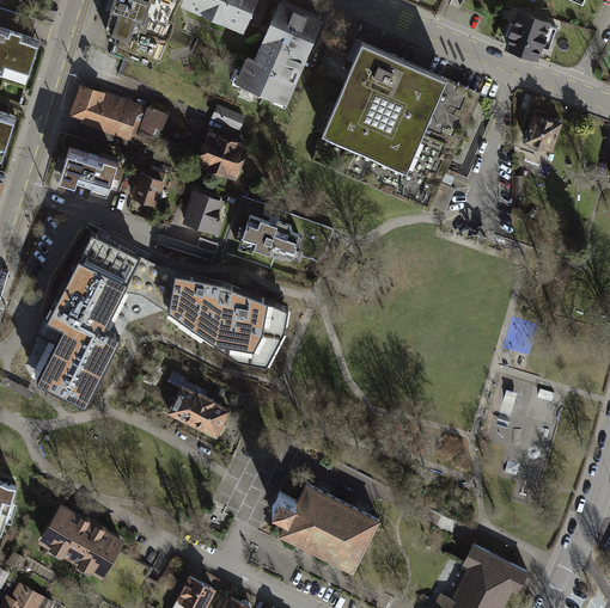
[(115,0),(104,37),(135,47),(139,37),(144,38),(147,28),(142,26),(148,8),(153,10),(156,0),(115,0)]
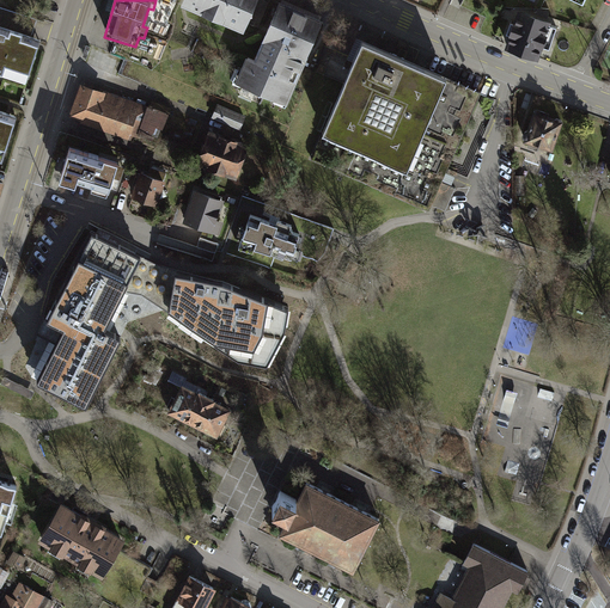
[(257,0),(185,0),(182,12),(243,36),(257,0)]
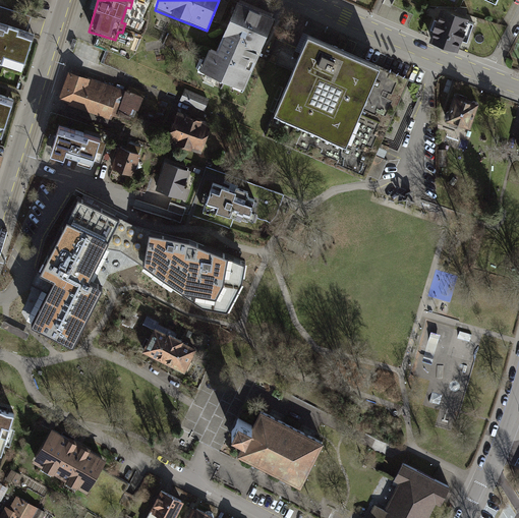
[(275,23),(238,8),(217,58),(209,54),(199,75),(244,94),(275,23)]
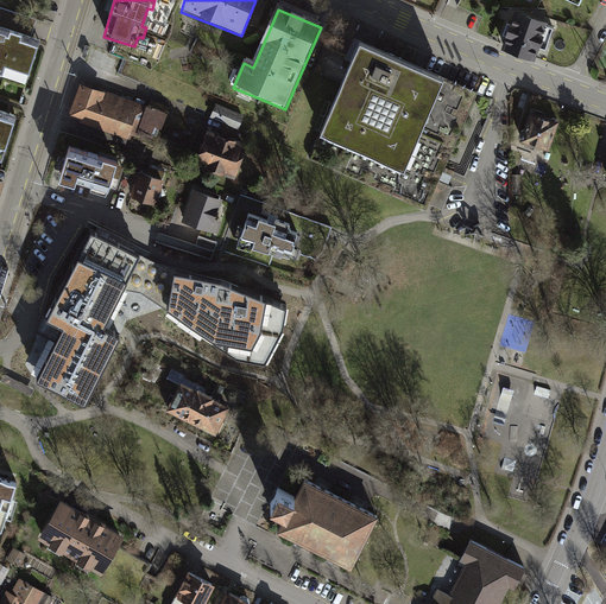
[(540,21),(510,11),(497,49),(526,59),(540,21)]
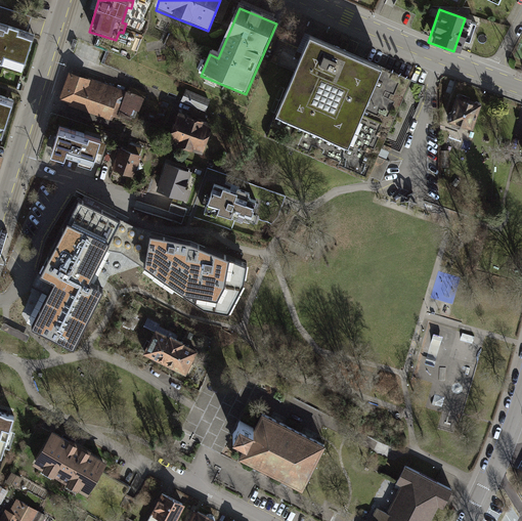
[(0,79),(2,71),(19,77),(32,38),(0,28),(0,79)]
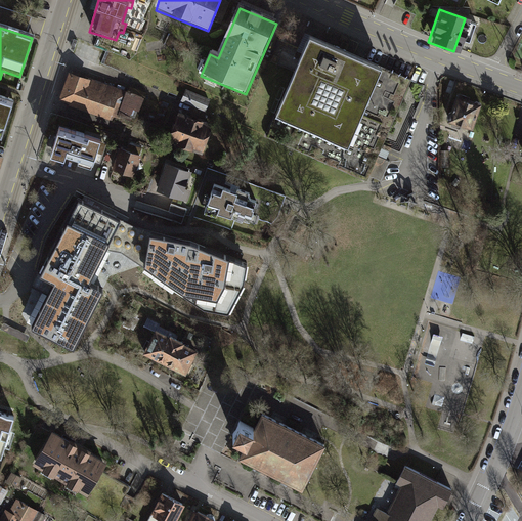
[(308,38),(264,139),(365,182),(408,82),(364,62),(308,38)]
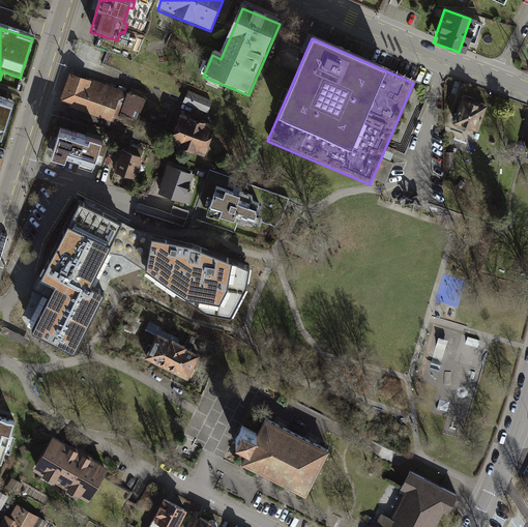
[(144,98),(69,71),(58,101),(68,105),(67,107),(110,122),(114,112),(137,119),(144,98)]
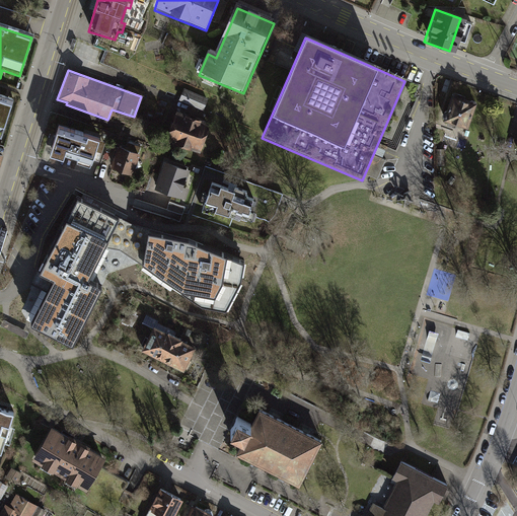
[(207,99),(182,89),(177,100),(202,111),(207,99)]
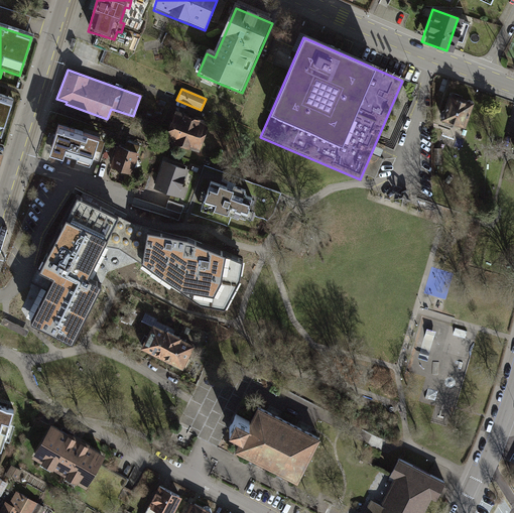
[(472,103),(446,95),(437,120),(447,123),(463,128),(472,103)]
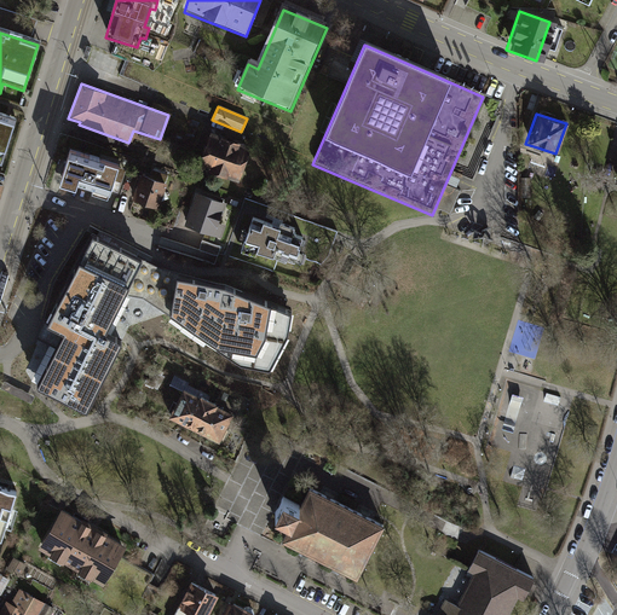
[(16,122),(0,117),(0,169),(16,122)]
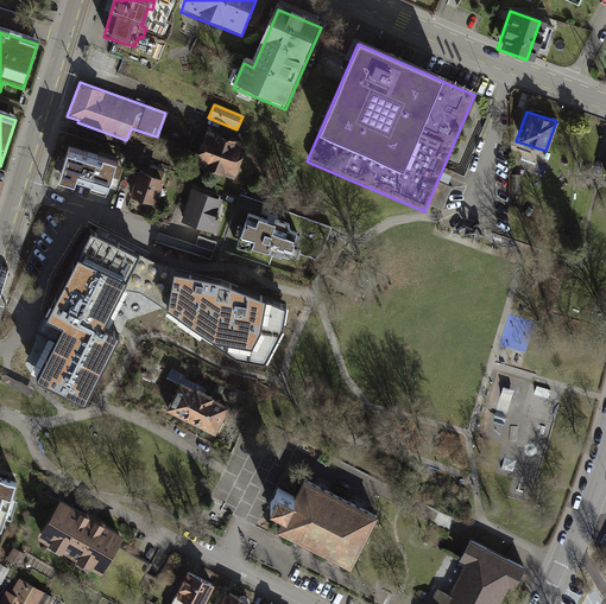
[(246,147),(207,134),(196,165),(235,178),(246,147)]
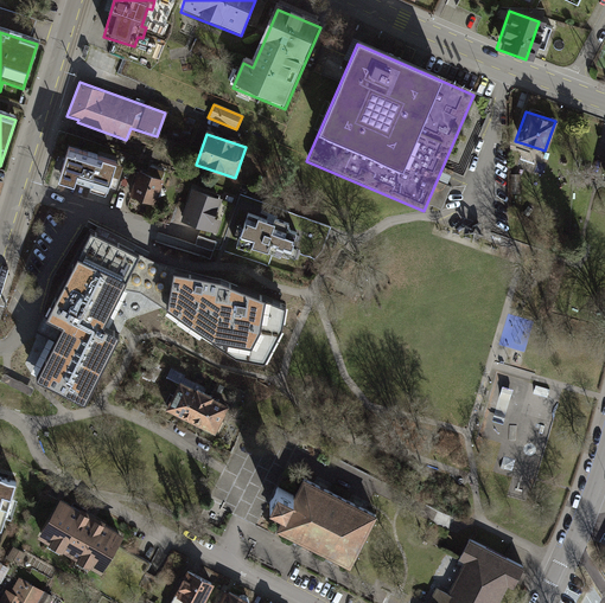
[(106,187),(114,165),(67,149),(56,180),(72,186),(75,177),(106,187)]
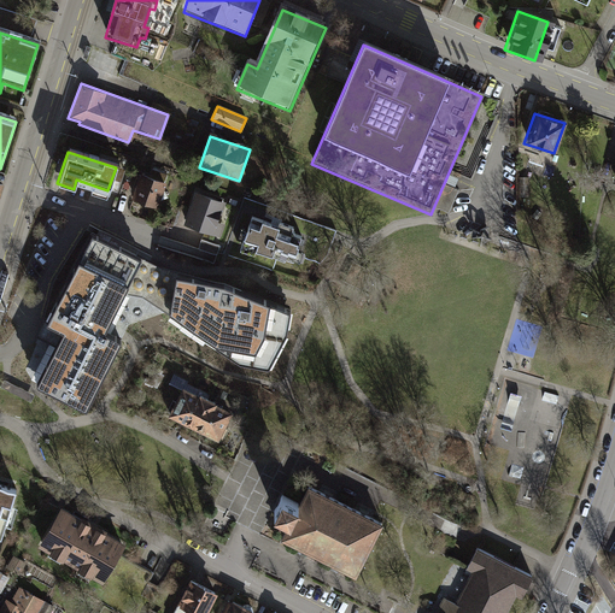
[(167,183),(141,175),(133,199),(158,208),(167,183)]
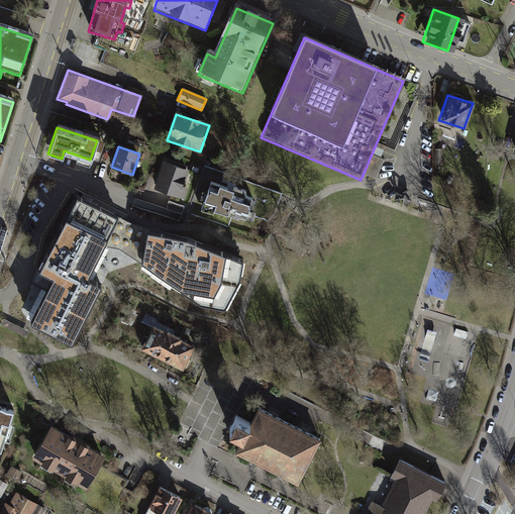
[(376,151),(368,179),(376,181),(384,153),(376,151)]
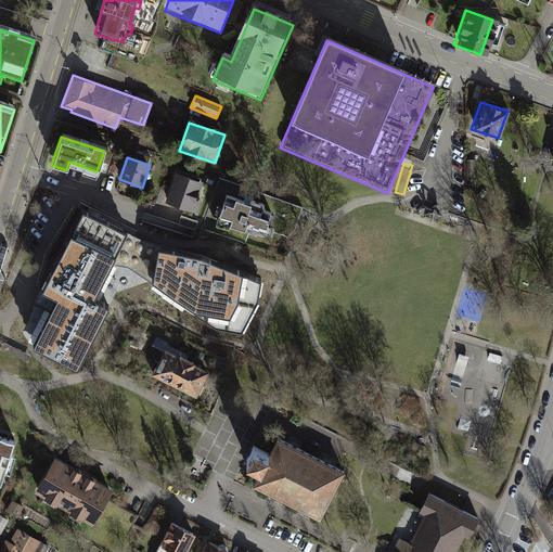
[(197,181),(172,171),(162,203),(194,216),(202,193),(196,190),(197,181)]
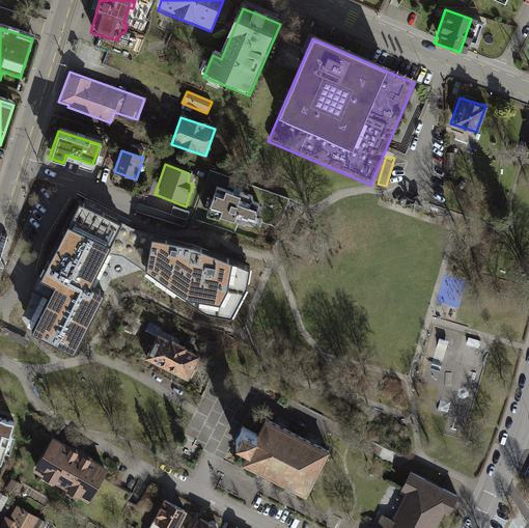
[(238,197),(216,189),(206,217),(217,220),(218,216),(244,225),(245,223),(251,225),(251,224),(256,226),(258,219),(254,218),(257,206),(251,204),(252,202),(249,201),(250,197),(239,194),(238,197)]
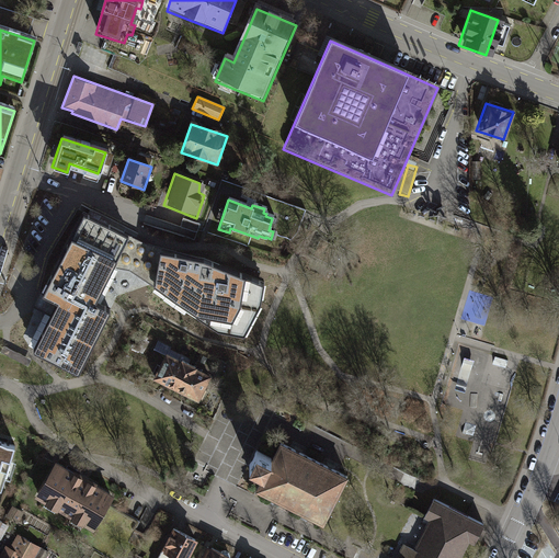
[(110,270),(127,238),(77,212),(47,260),(37,294),(30,308),(48,318),(32,352),(77,375),(109,311),(94,304),(110,270)]
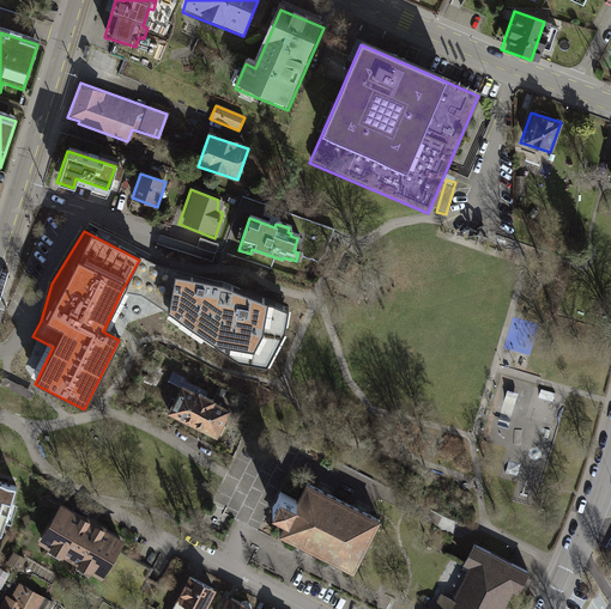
[(201,242),(198,249),(215,256),(218,248),(201,242)]
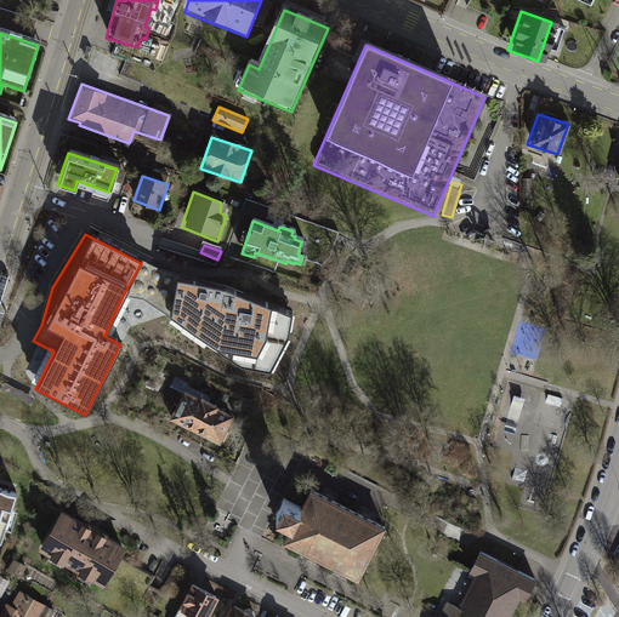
[(141,263),(121,298),(141,302),(242,367),(268,372),(287,337),(290,315),(223,289),(176,280),(141,263)]
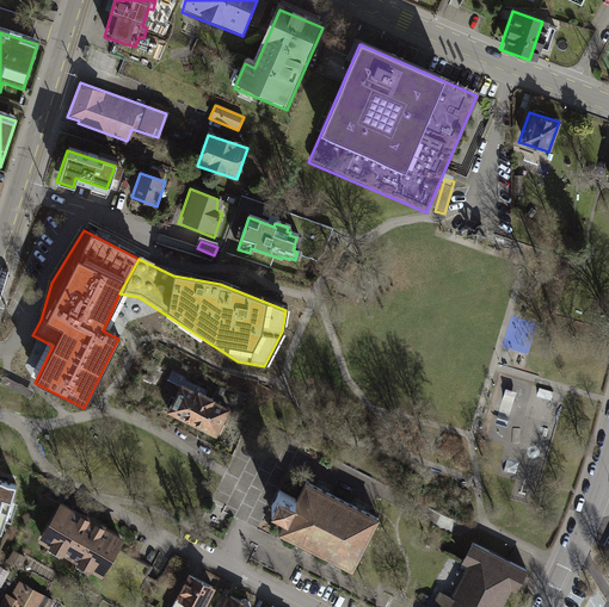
[(178,385),(165,412),(178,419),(204,431),(214,437),(227,410),(178,385)]
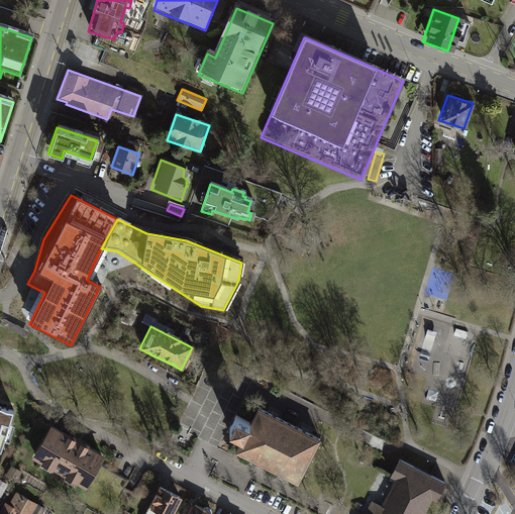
[(0,445),(10,413),(0,410),(0,445)]
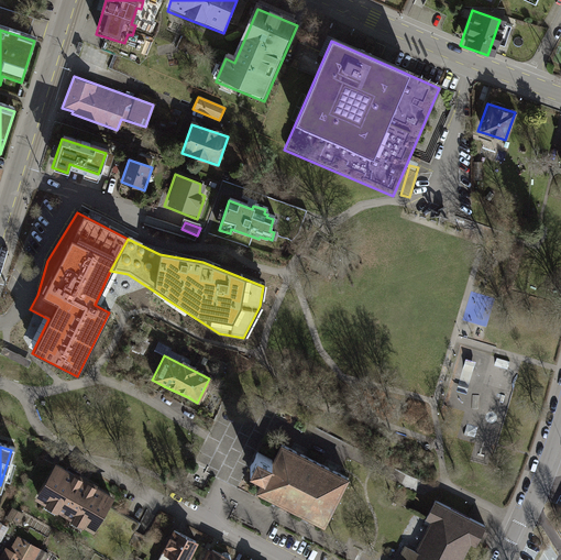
[(275,463),(256,453),(248,471),(264,479),(256,494),(326,529),(349,481),(282,448),(275,463)]
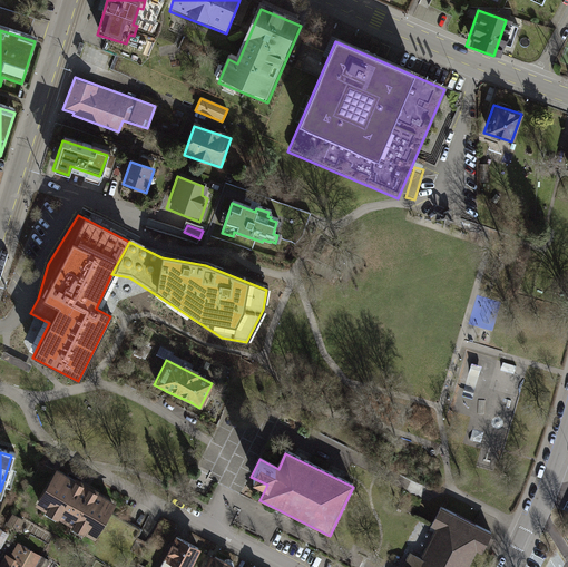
[(51,473),(32,506),(90,539),(109,506),(51,473)]
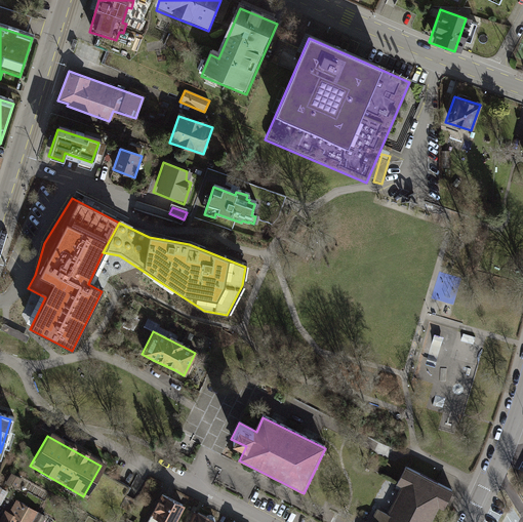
[(450,491),(405,470),(397,486),(400,488),(388,515),(375,509),(369,521),(429,521),(435,508),(441,510),(450,491)]
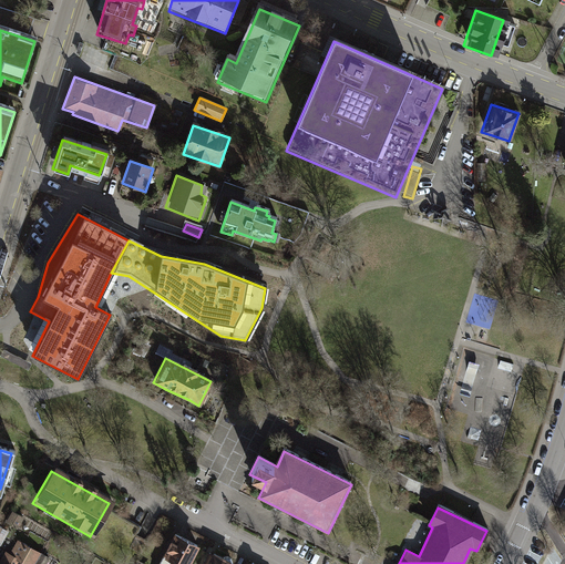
[(20,520),(8,514),(2,525),(14,532),(20,520)]
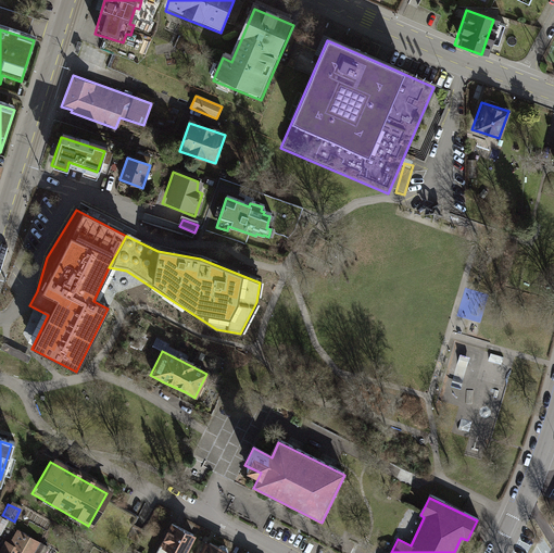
[(172,522),(161,542),(178,552),(184,552),(194,533),(172,522)]
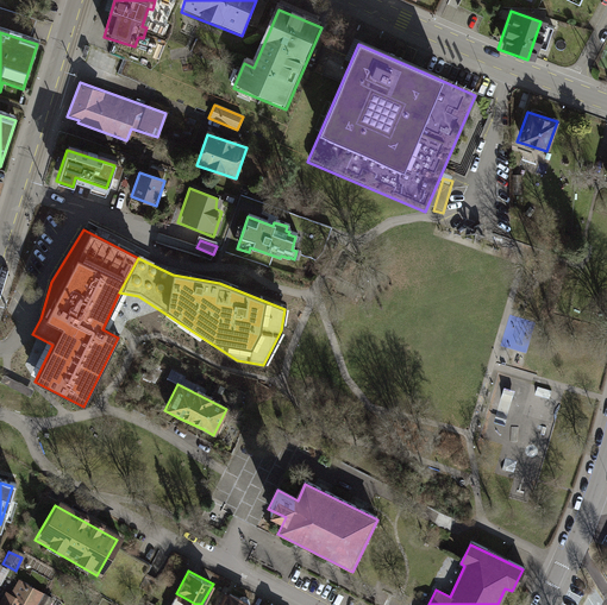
[(2,594),(0,598),(0,604),(47,604),(49,602),(14,581),(6,597),(2,594)]
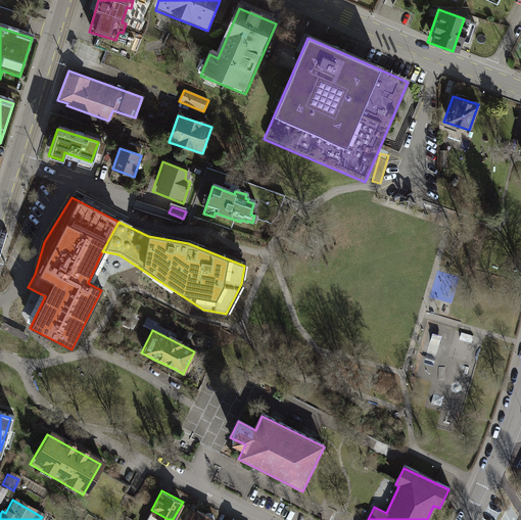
[(193,507),(186,519),(215,519),(216,518),(193,507)]
